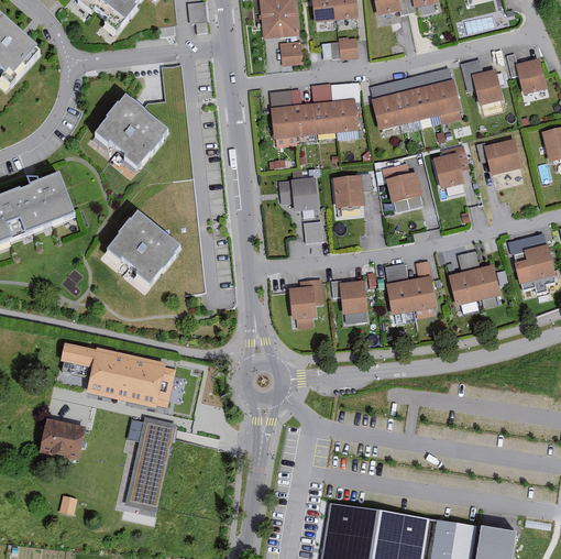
[(85,0),(116,26),(138,0),(85,0)]
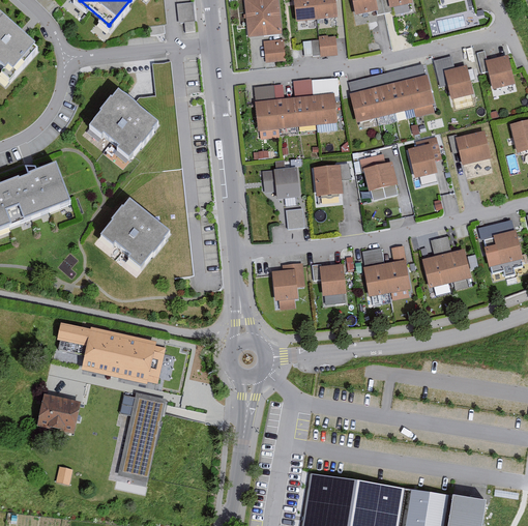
[(242,0),(246,35),(281,32),(276,0),(242,0)]
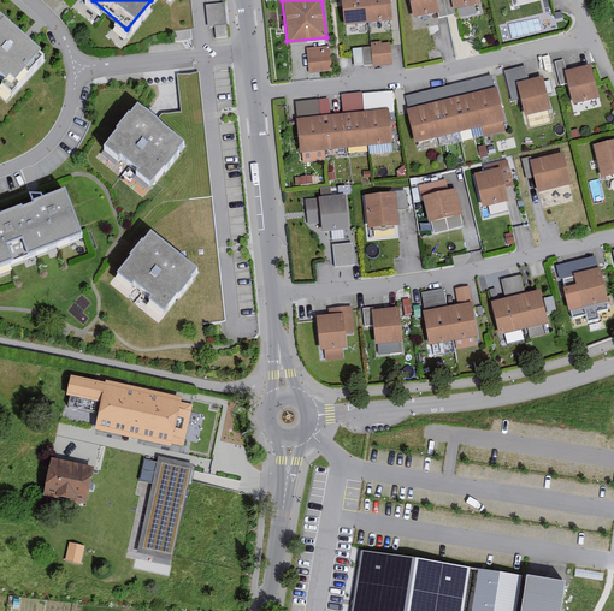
[(391,18),(389,0),(341,0),(344,24),(391,18)]
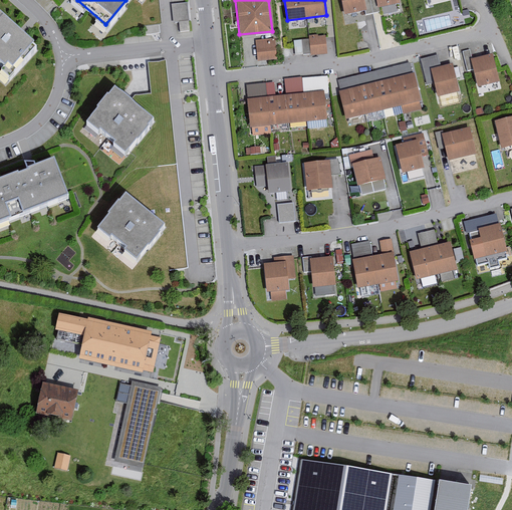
[(366,10),(363,0),(340,0),(343,14),(366,10)]
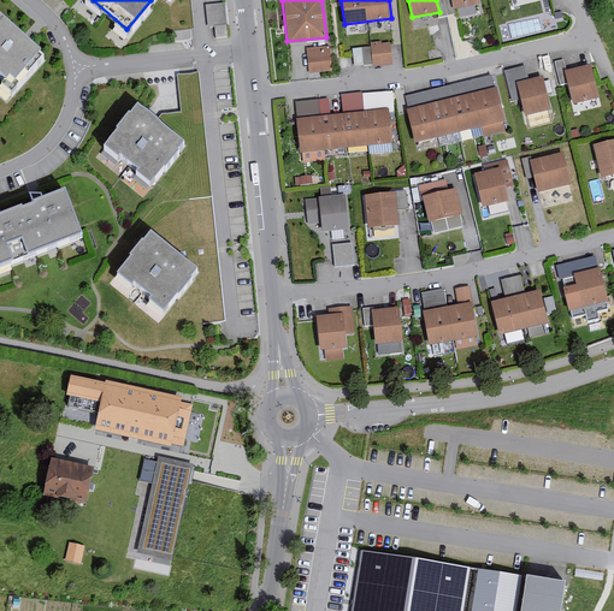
[(224,34),(222,1),(205,3),(206,24),(213,24),(214,35),(224,34)]
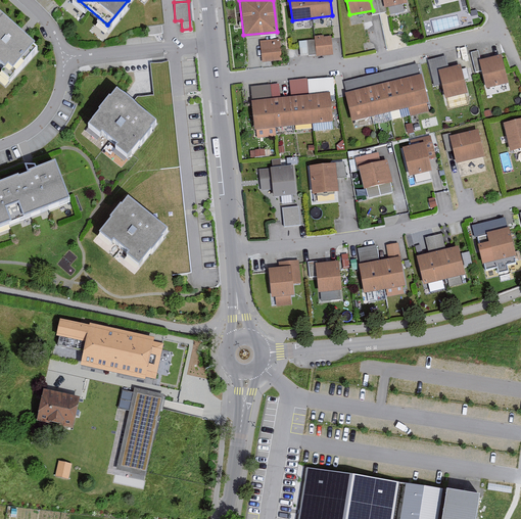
[(7,71),(35,39),(0,8),(0,59),(1,60),(0,61),(0,64),(7,71)]
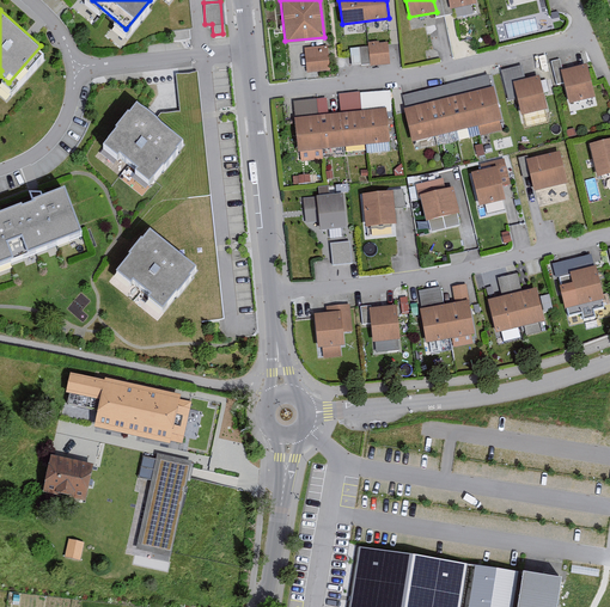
[(388,63),(385,41),(377,41),(377,40),(366,41),(366,44),(348,47),(349,65),(368,62),(368,66),(388,63)]
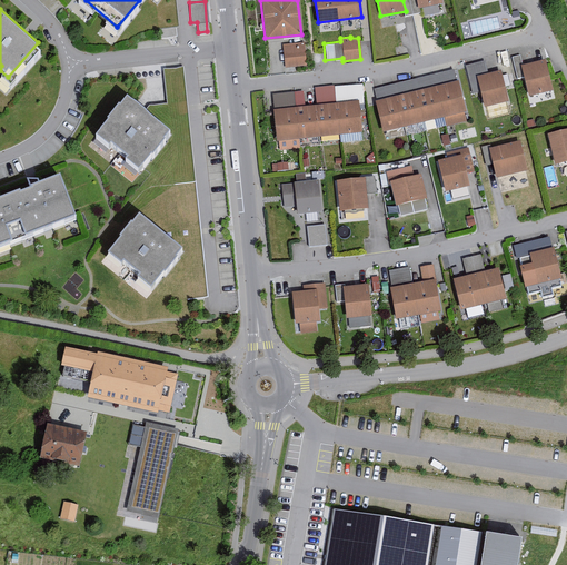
[(305,63),(302,43),(282,46),(285,65),(305,63)]
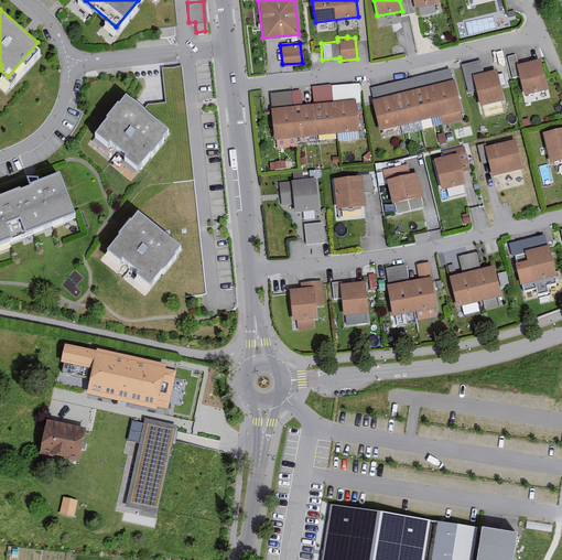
[(541,58),(517,65),(514,54),(506,55),(510,77),(519,75),(525,95),(548,88),(541,58)]
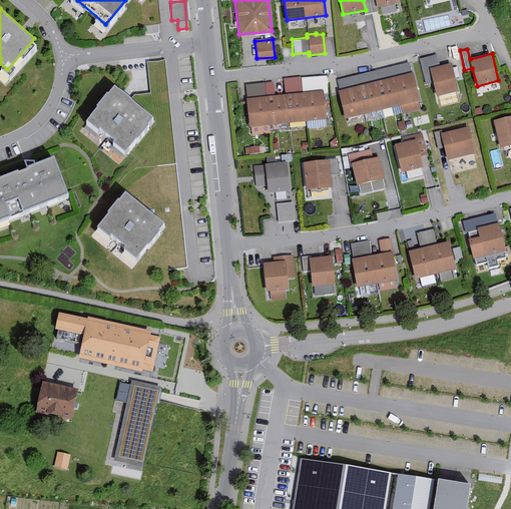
[(435,54),(428,56),(431,67),(429,68),(436,95),(458,90),(451,63),(438,66),(435,54)]
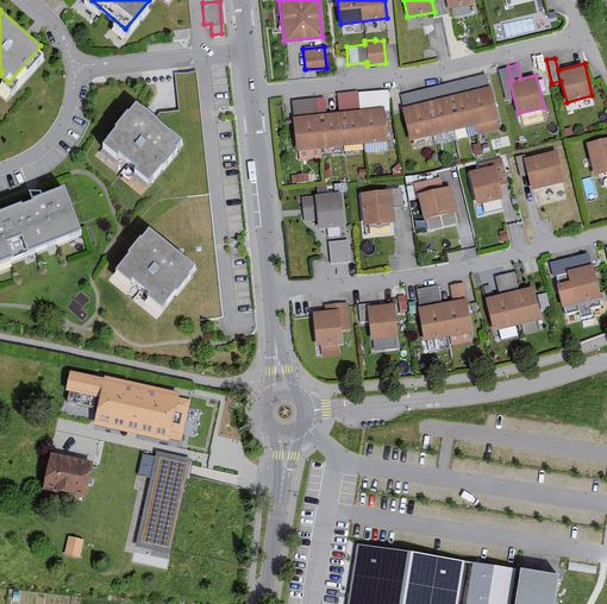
[(483,73),(399,93),(411,140),(479,124),(481,132),(496,129),(495,120),(499,119),(490,87),(487,88),(483,73)]
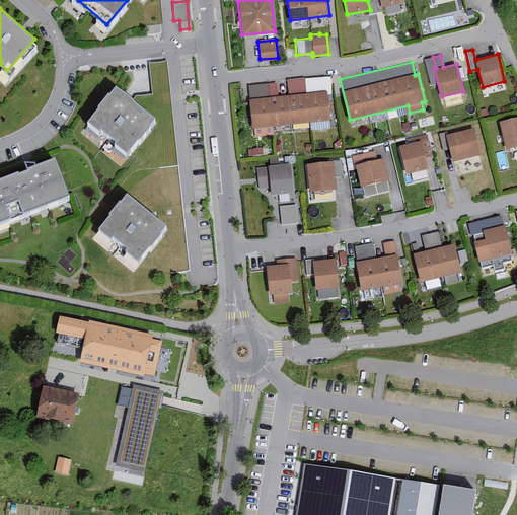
[(155,115),(116,82),(87,118),(127,150),(155,115)]
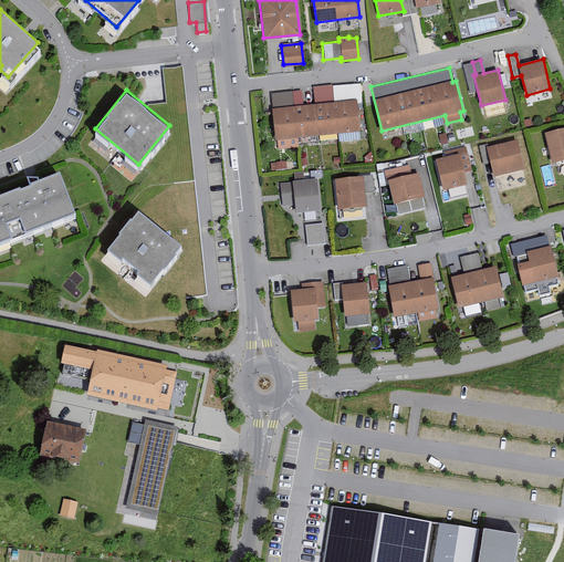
[(357,100),(301,105),(300,93),(291,94),(291,91),(271,93),(275,141),(359,133),(357,100)]
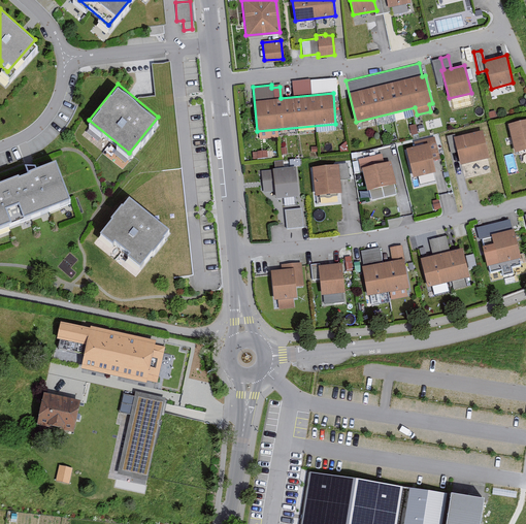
[(525,119),(508,124),(517,153),(525,150),(525,119)]
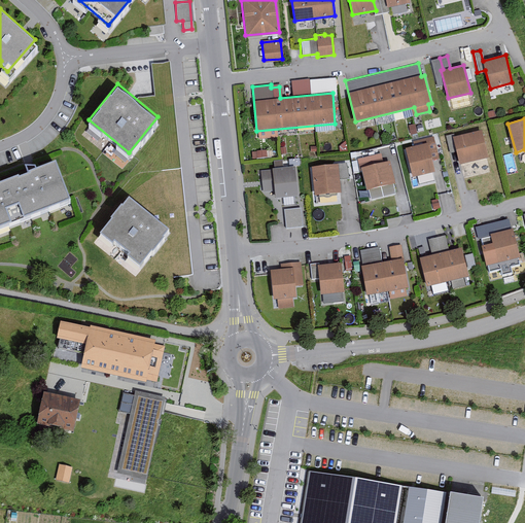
[(488,157),(482,130),(453,137),(459,163),(488,157)]
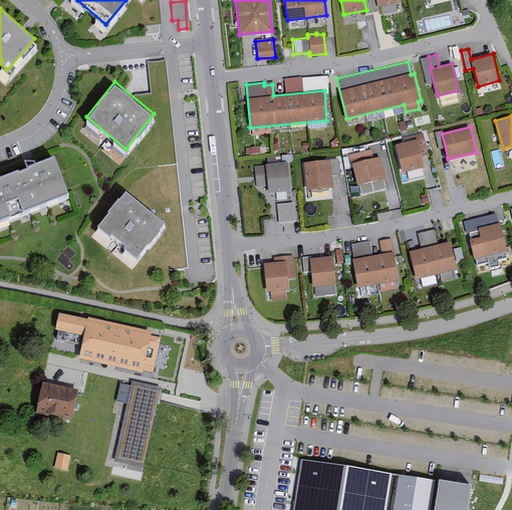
[(428,152),(424,139),(418,141),(417,139),(395,145),(403,173),(424,167),(421,154),(428,152)]
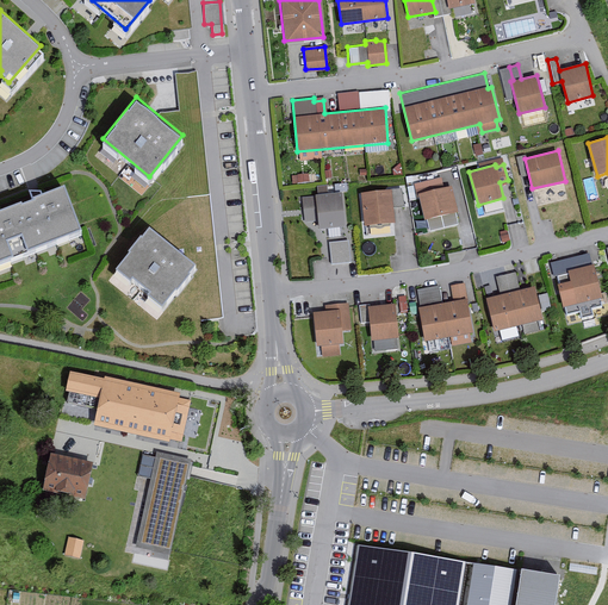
[(306,180),(305,172),(295,173),(296,181),(306,180)]
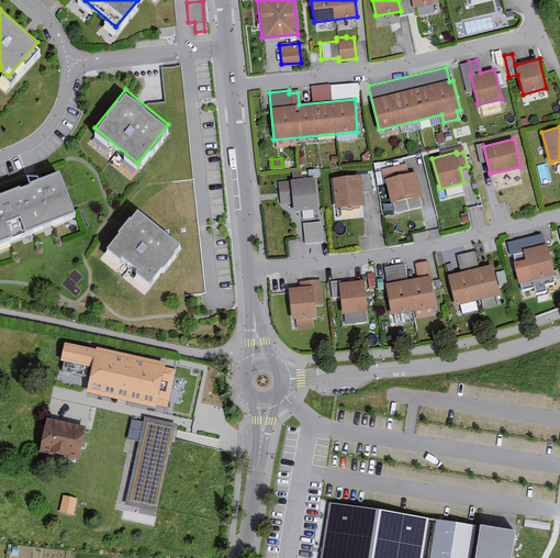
[(406,174),(404,163),(380,168),(382,180),(384,179),(390,202),(421,196),(415,171),(406,174)]
